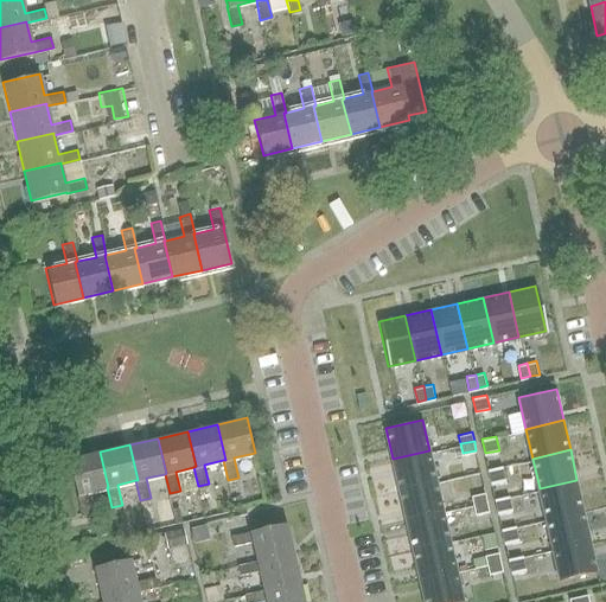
[(399,488),(437,480),(429,450),(393,459),(399,488)]
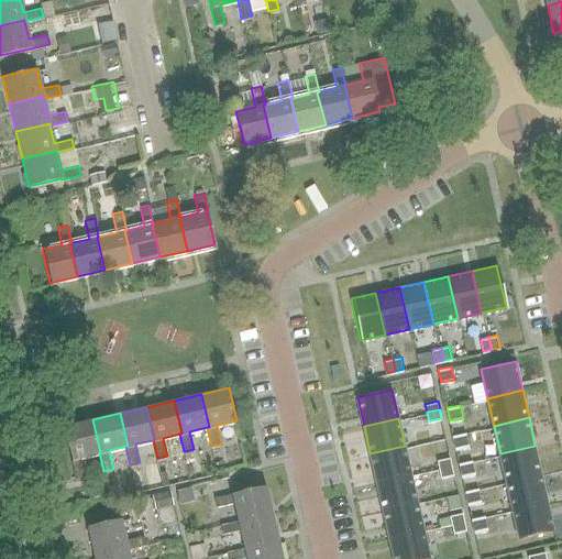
[(100,452),(92,419),(65,426),(73,460),(72,460),(76,478),(86,475),(81,457),(99,452),(100,452)]
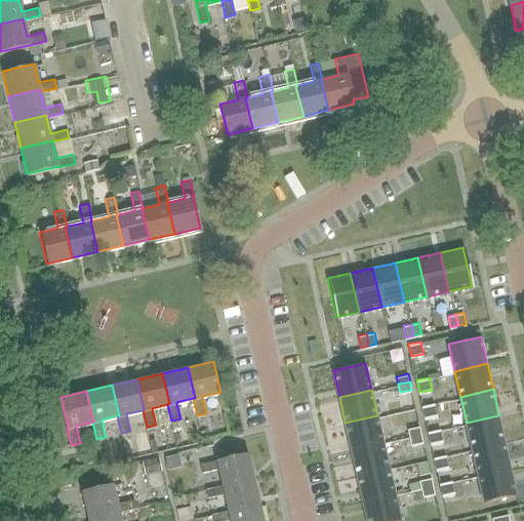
[(434,403),(422,405),(426,417),(437,415),(434,403)]
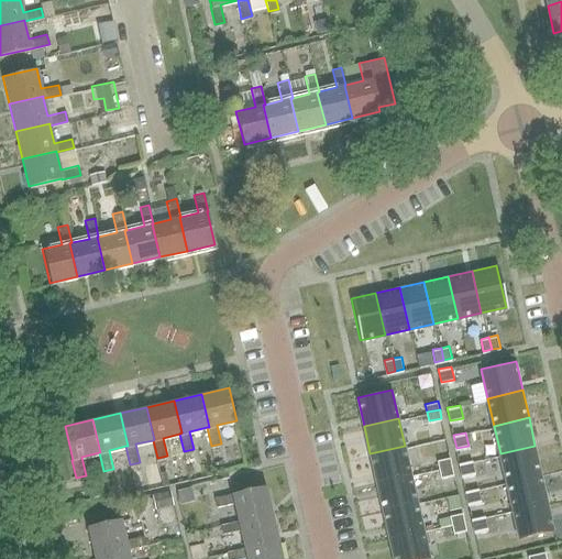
[(376,481),(411,473),(405,446),(370,453),(376,481)]
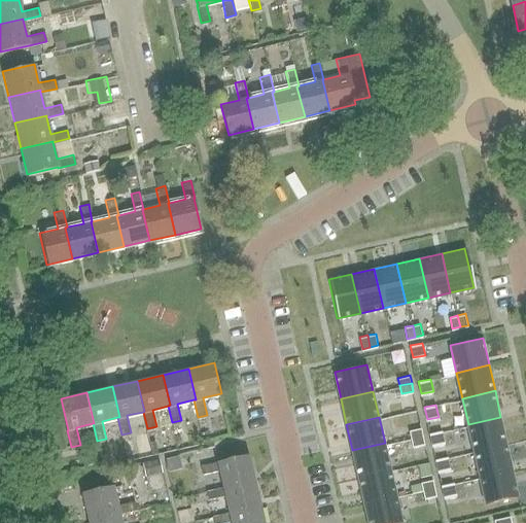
[(474,450),(506,443),(500,417),(468,424),(474,450)]
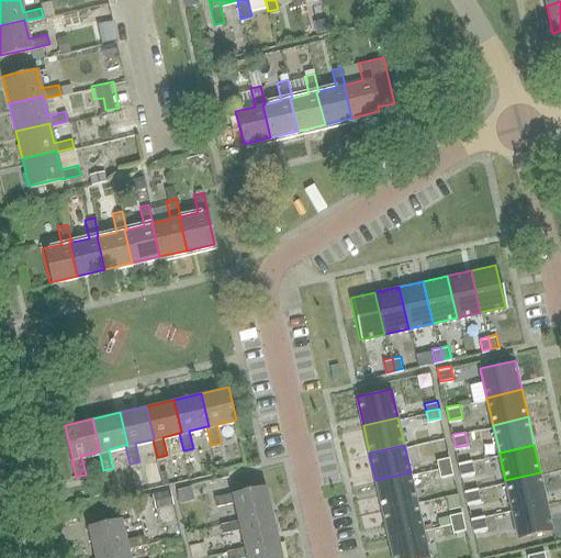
[(449,455),(437,458),(438,467),(451,464),(449,455)]
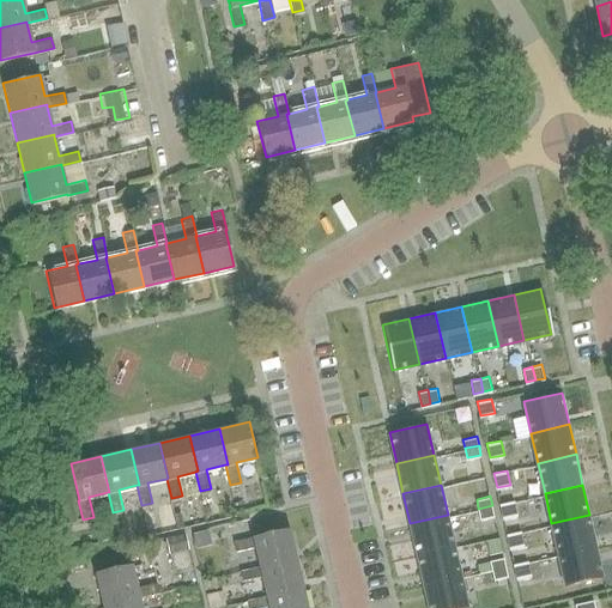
[(514,500),(501,503),(503,517),(517,515),(514,500)]
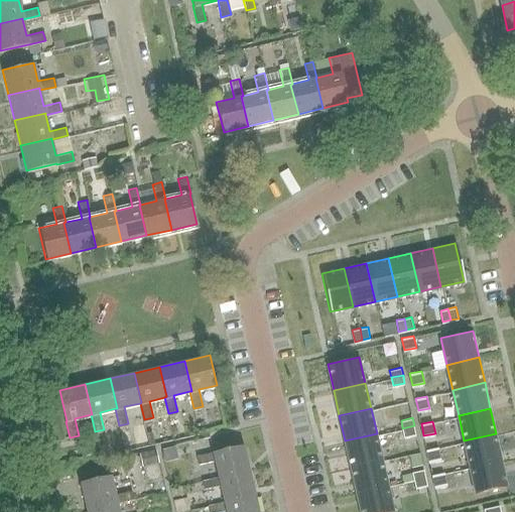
[(414,425),(402,428),(404,436),(416,433),(414,425)]
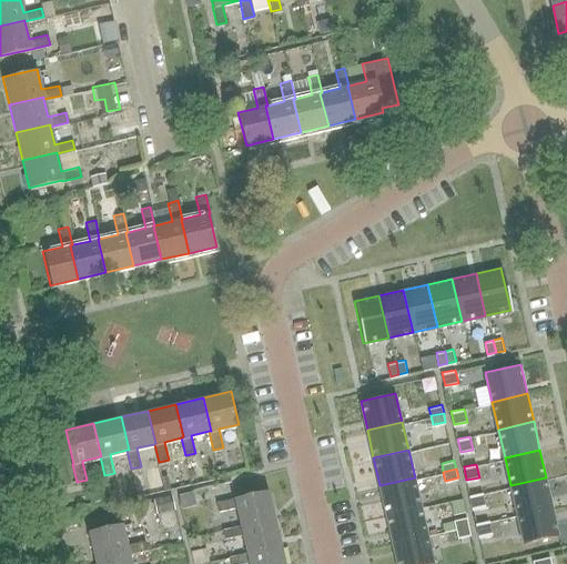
[(386,514),(422,505),(415,477),(380,485),(386,514)]
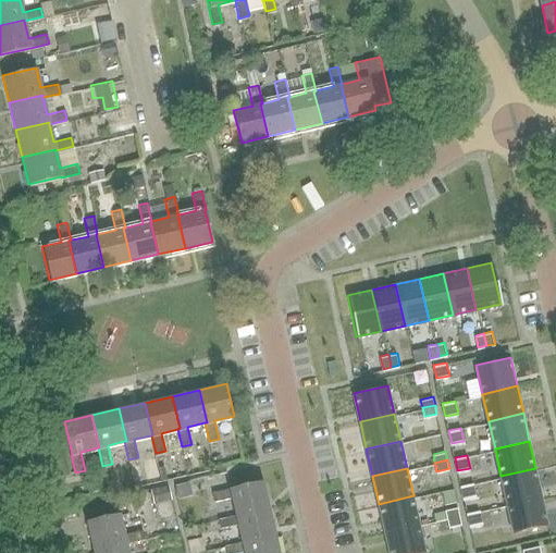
[(507,503),(542,495),(535,468),(501,476),(507,503)]
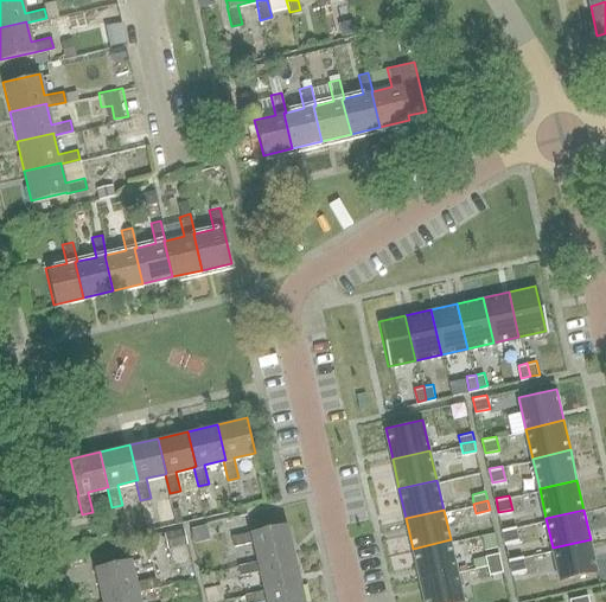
[(257,559),(294,551),(287,522),(252,530),(250,529),(233,533),(235,544),(253,539),(257,558),(257,559)]
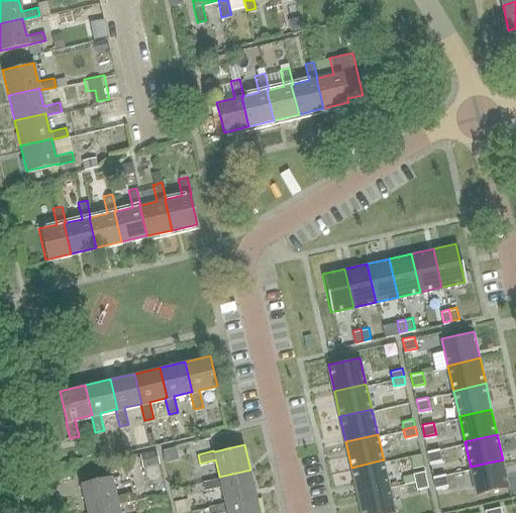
[(439,447),(427,450),(430,463),(442,459),(439,447)]
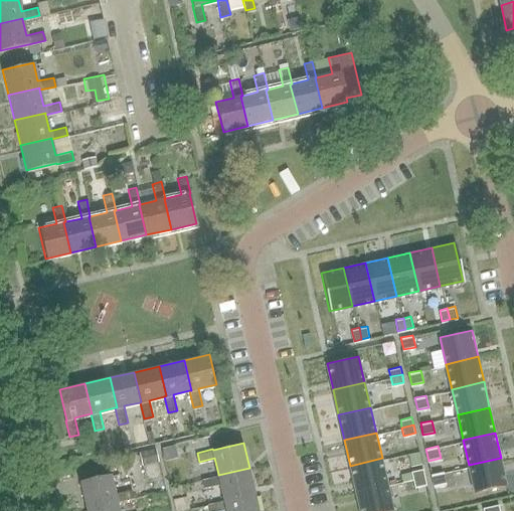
[(156,447),(140,450),(142,464),(159,460),(156,447)]
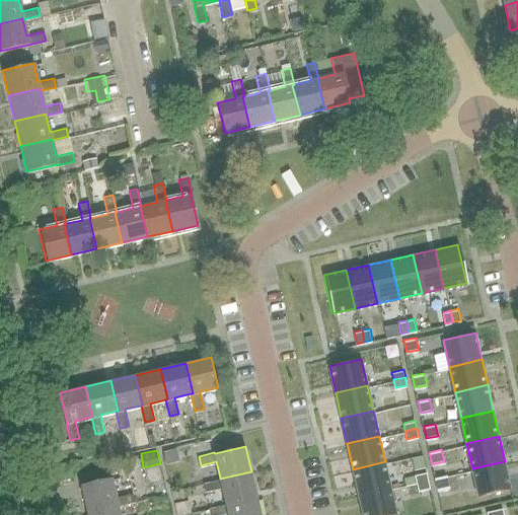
[(358,495),(390,488),(385,461),(353,469),(358,495)]
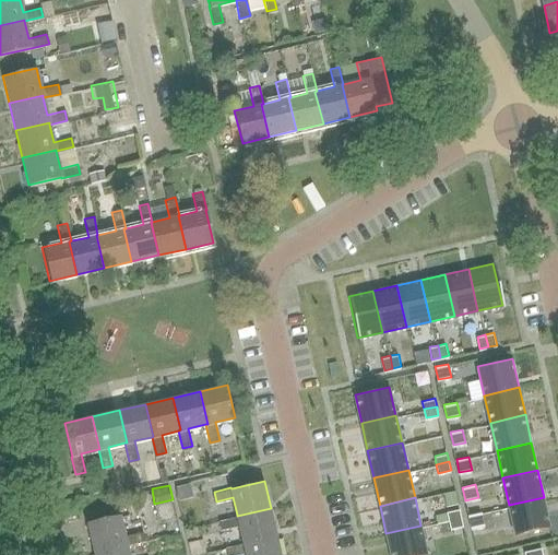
[(509,505),(515,533),(550,526),(544,497),(509,505)]
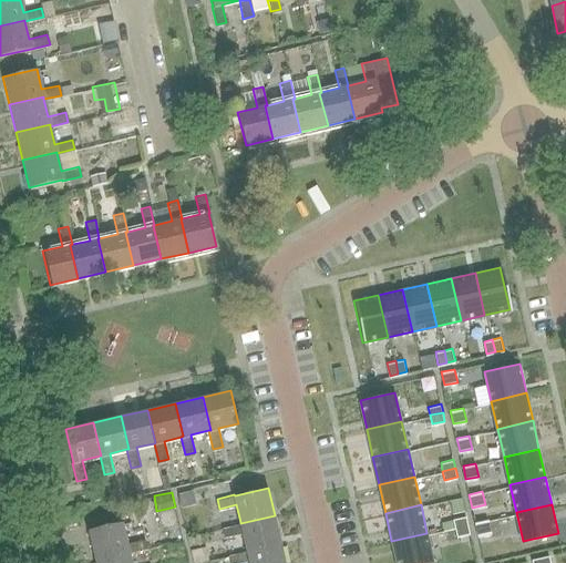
[(280,543),(275,515),(240,523),(240,522),(223,526),(225,535),(243,532),(247,550),(247,551),(280,543)]
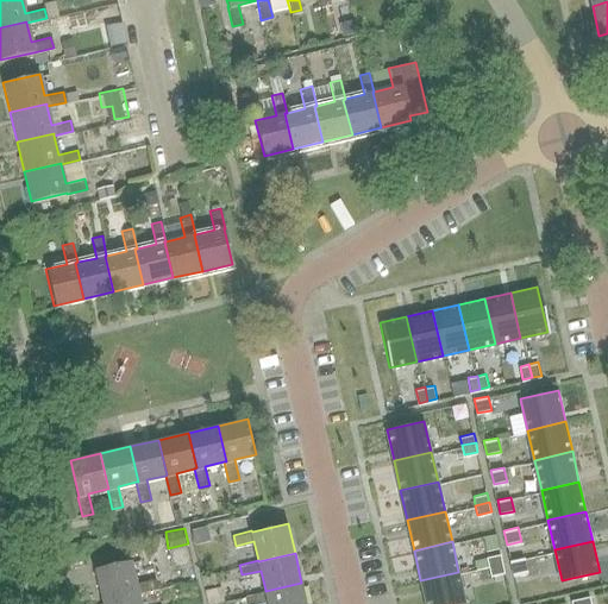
[(501,553),(487,555),(489,565),(502,561),(501,553)]
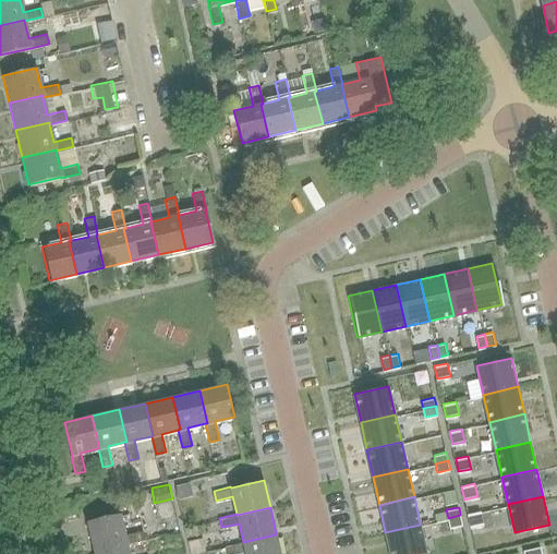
[(481,510),(468,514),(471,527),(483,524),(481,510)]
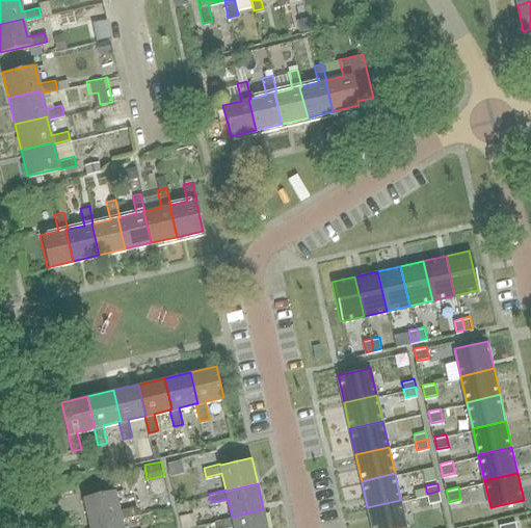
[(83,496),(89,522),(122,515),(122,517),(139,512),(137,503),(120,507),(115,489),(83,496)]
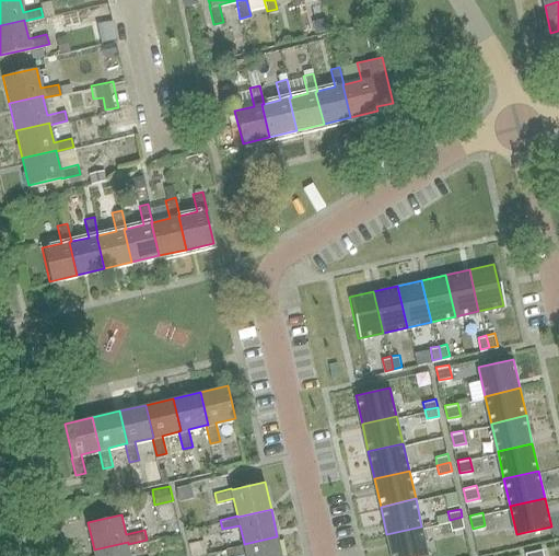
[(462,517),(450,520),(452,529),(464,525),(462,517)]
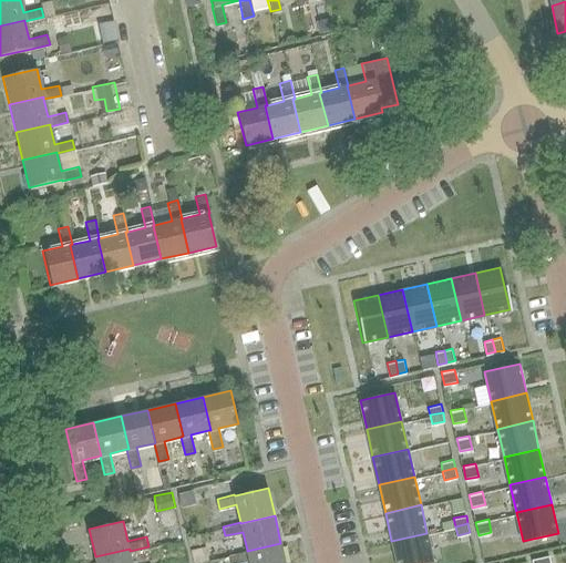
[(391,541),(397,562),(425,562),(433,562),(426,533),(391,541)]
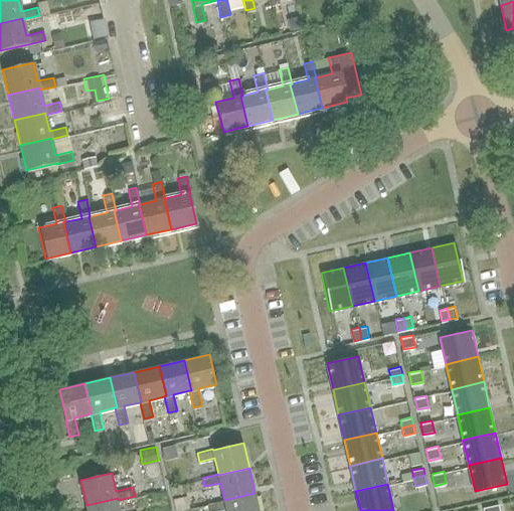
[(259,510),(254,493),(224,500),(224,499),(208,502),(209,510),(210,510),(226,508),(226,510),(259,510)]
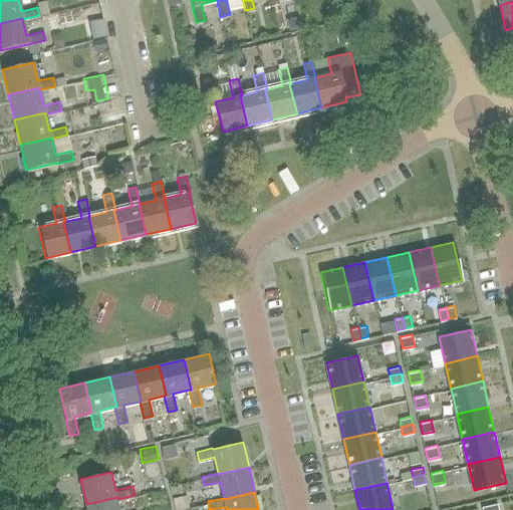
[(86,504),(87,509),(119,509),(117,499),(117,497),(86,504)]
